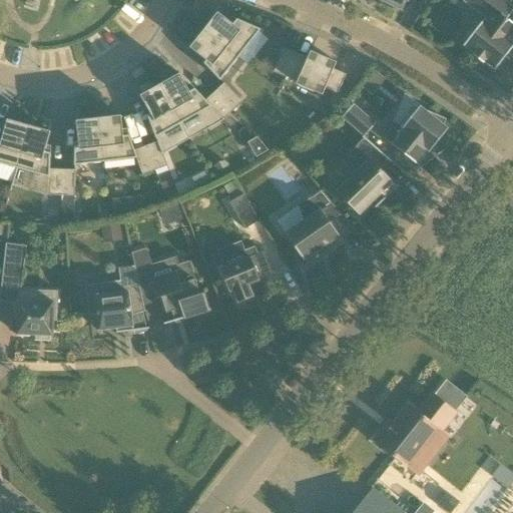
[(380,0),(380,1),(402,11),(406,0),(380,0)]
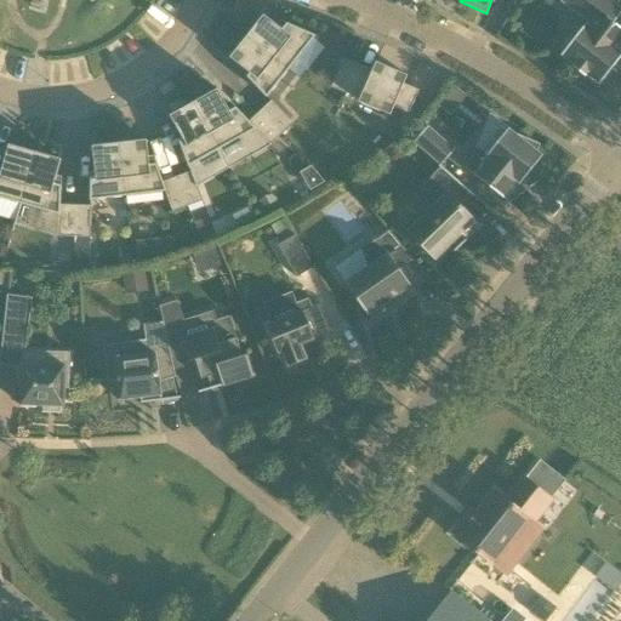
[(620,51),(620,50),(620,28),(615,23),(620,15),(620,7),(611,0),(582,0),(597,11),(560,56),(573,67),(586,78),(599,86),(620,58),(620,51)]
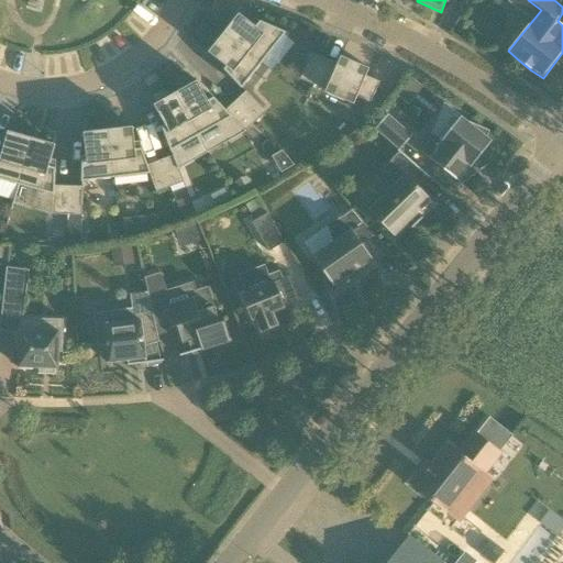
[(262,64),(286,33),(261,22),(256,28),(239,14),(224,34),(262,64)]
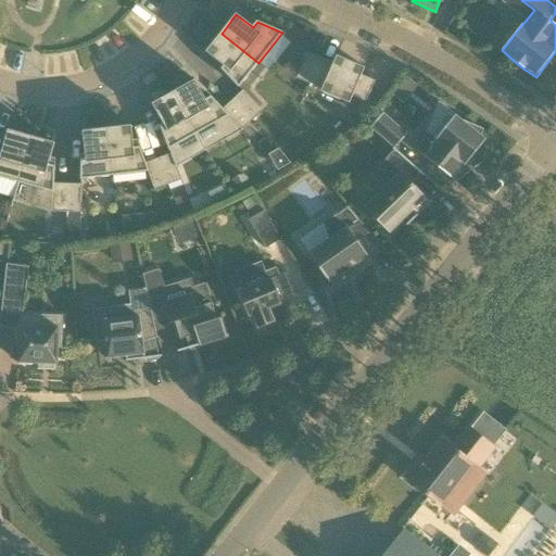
[(230,72),(227,76),(239,88),(258,63),(222,34),(206,52),(230,72)]
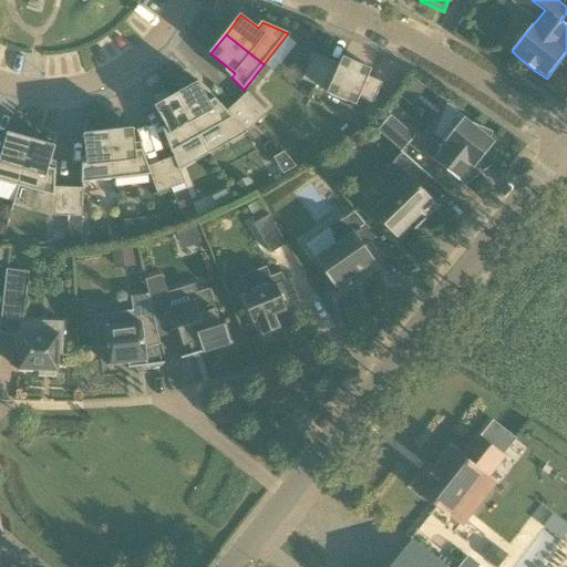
[(317,86),(328,60),(316,55),(317,54),(315,53),(302,80),(317,86)]
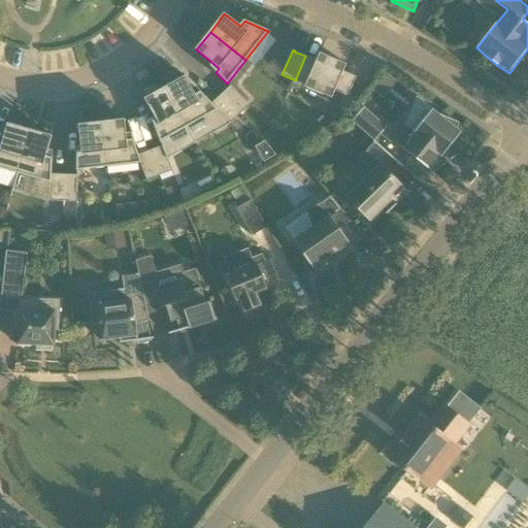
[(341,77),(347,65),(320,54),(317,61),(305,56),(295,80),(306,86),(305,87),(332,99),(335,91),(348,96),(355,81),(353,80),(353,81),(341,77)]
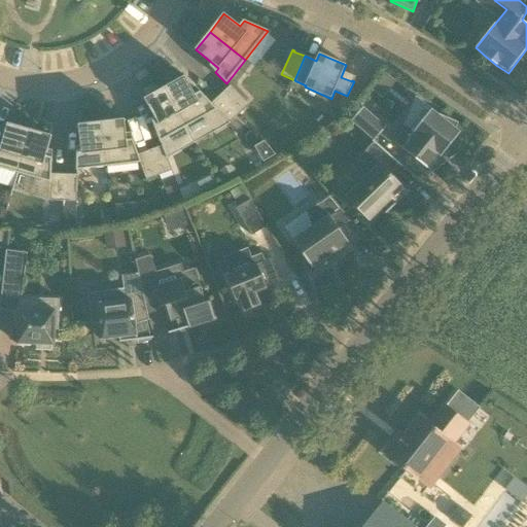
[(184,76),(165,88),(186,128),(206,116),(214,133),(229,125),(239,115),(221,96),(212,104),(201,93),(195,95),(184,76)]
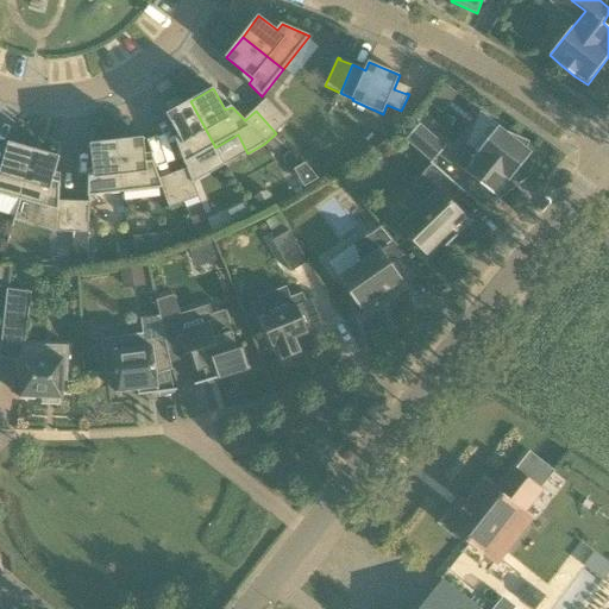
[(276,133),(288,121),(267,99),(264,101),(265,102),(256,111),(276,133)]
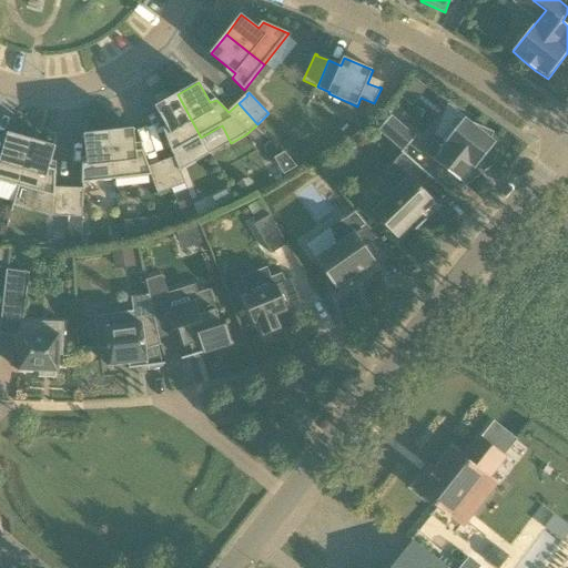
[(172,153),(201,138),(178,94),(155,107),(171,134),(166,138),(172,153)]
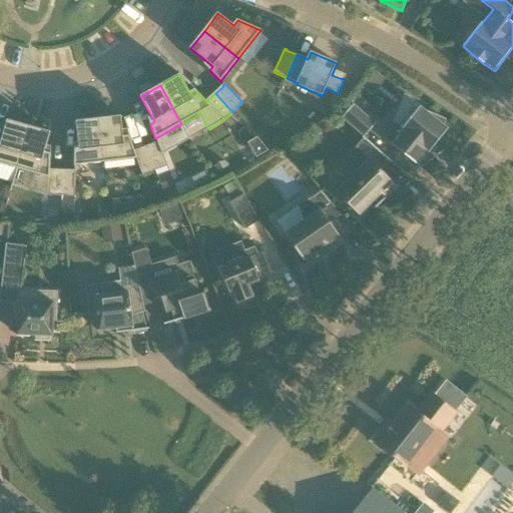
[(364,138),(376,124),(354,104),(342,118),(363,137),(364,138)]
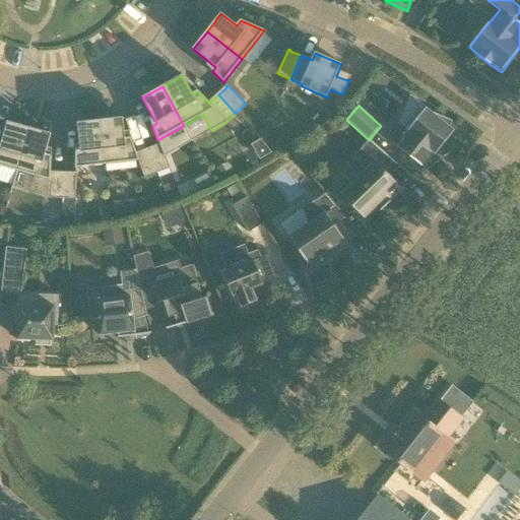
[(450,127),(452,121),(432,113),(427,108),(410,129),(398,124),(390,141),(427,171),(441,160),(437,154),(455,131),(450,127)]
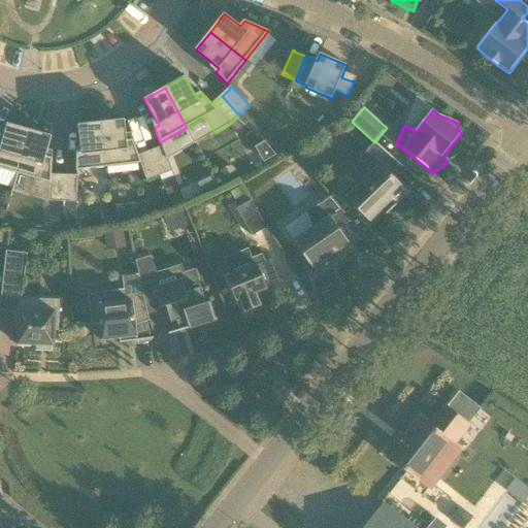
[(125,120),(101,123),(107,167),(141,163),(149,180),(160,176),(151,152),(139,156),(133,140),(127,140),(125,120)]
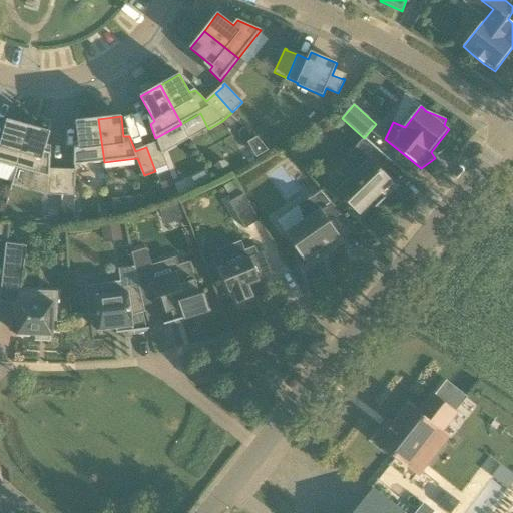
[(104,162),(98,119),(76,121),(80,150),(75,151),(74,166),(104,162)]
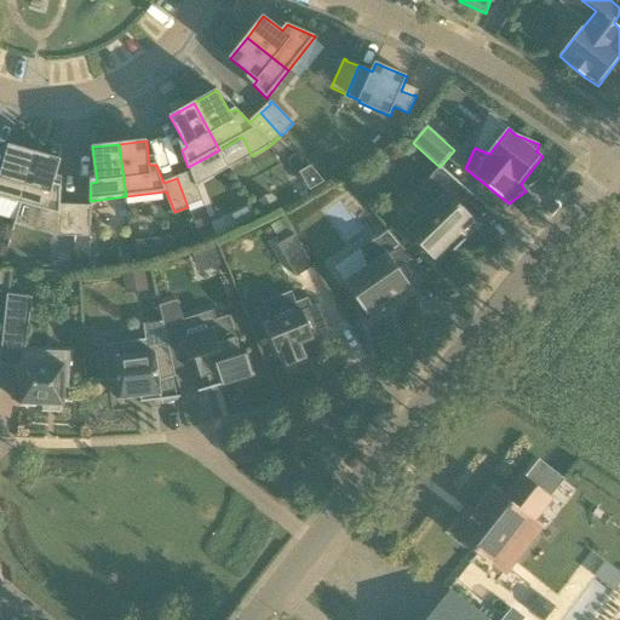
[(0,197),(21,204),(35,153),(9,145),(0,176),(0,197)]
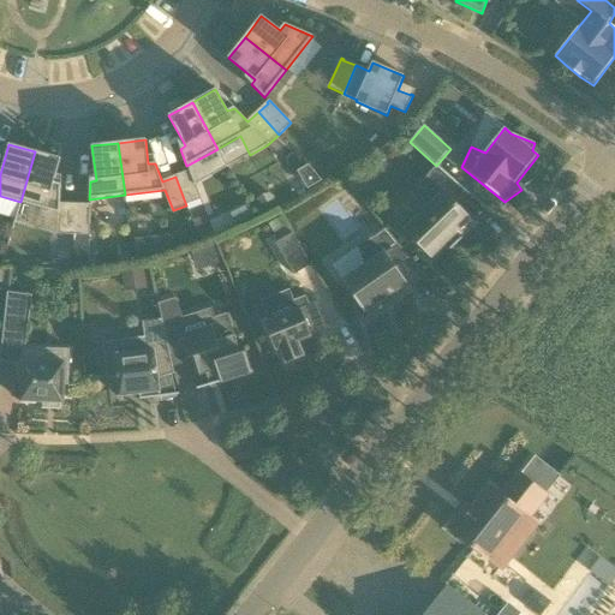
[(60,204),(61,185),(54,183),(61,159),(35,151),(21,202),(58,213),(58,236),(73,236),(75,206),(60,204)]
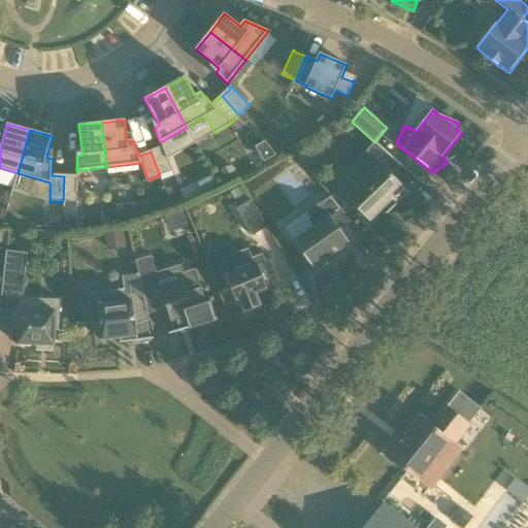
[(275,156),(264,142),(255,147),(264,162),(275,156)]
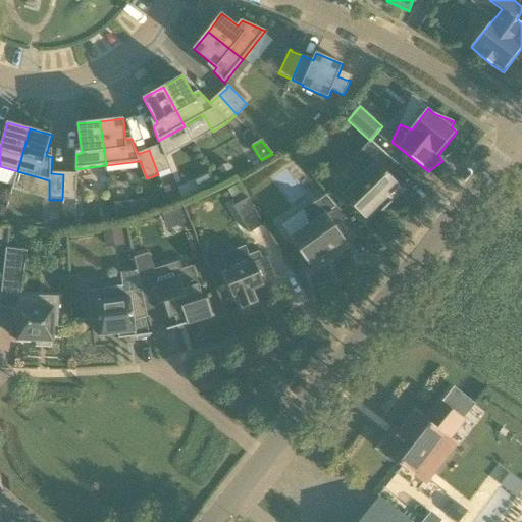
[(388,198),(393,202),(407,191),(385,171),(395,161),(370,142),(356,158),(367,170),(342,195),(366,220),(388,198)]
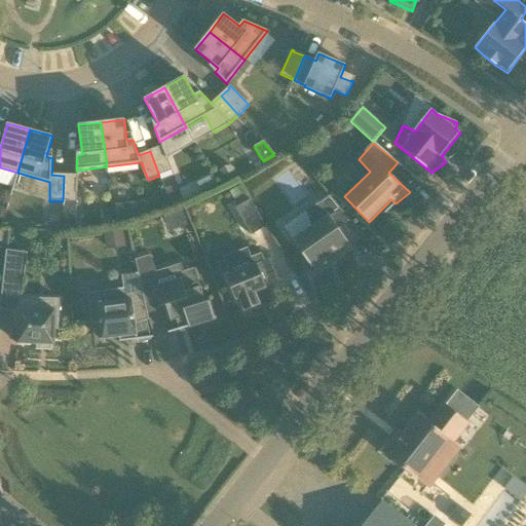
[(172,171),(162,146),(160,146),(161,147),(150,151),(159,176),(172,171)]
